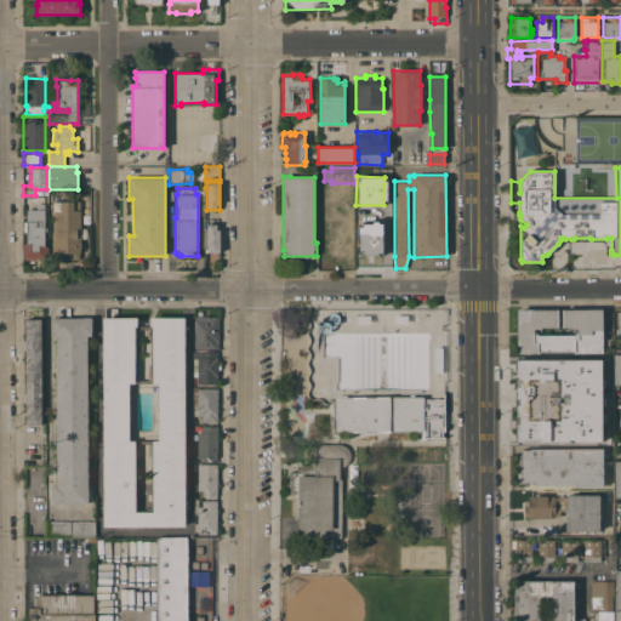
[(80,210),(80,228),(81,228),(81,239),(80,239),(80,241),(81,241),(81,249),(80,249),(80,252),(79,252),(79,258),(55,258),(55,252),(52,252),(52,241),(53,241),(53,235),(52,235),(52,201),(79,201),(79,210),(80,210)]
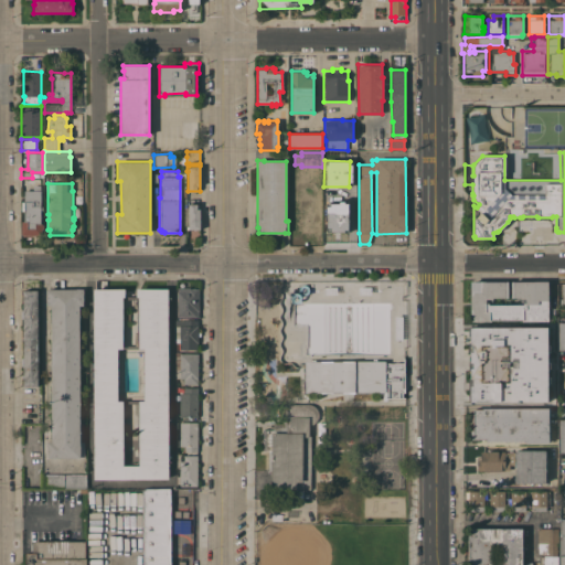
[(23,221),(23,211),(21,211),(21,202),(24,202),(24,190),(41,190),(40,235),(21,235),(21,221),(23,221)]
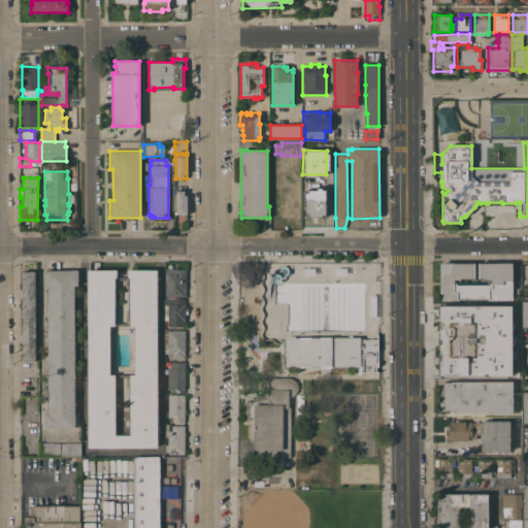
[(293,186),(293,188),(294,188),(294,190),(293,190),(292,196),(295,196),(295,205),(293,204),(293,213),(288,213),(288,217),(281,217),(281,212),(279,212),(279,215),(276,215),(276,212),(274,212),(274,205),(273,205),(273,186),(293,186)]
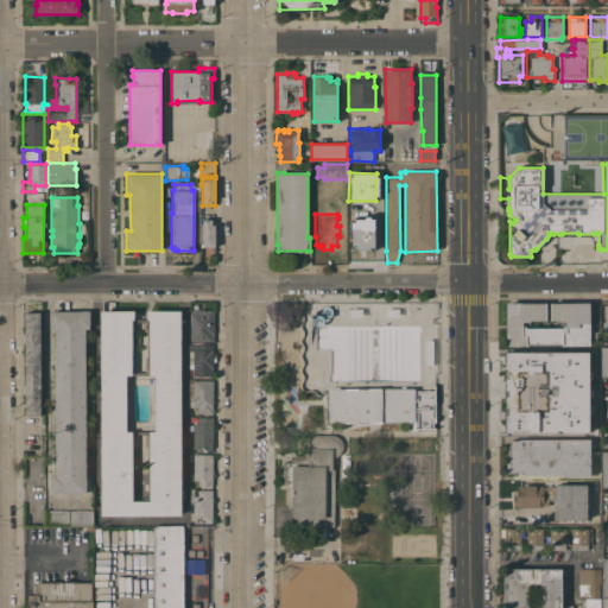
[(349,248),(373,247),(372,217),(349,217),(349,248)]
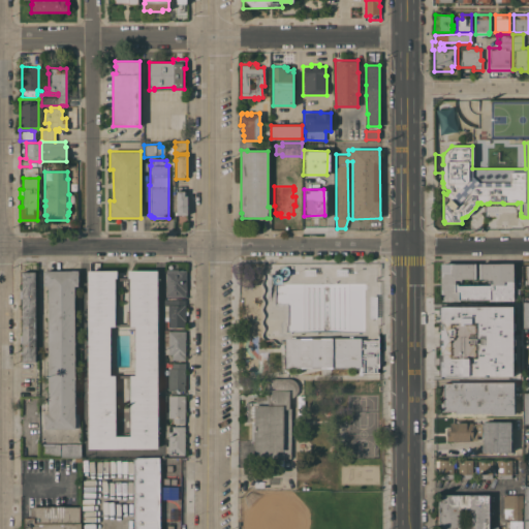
[(176,209),(176,191),(187,191),(187,215),(176,215),(176,209)]
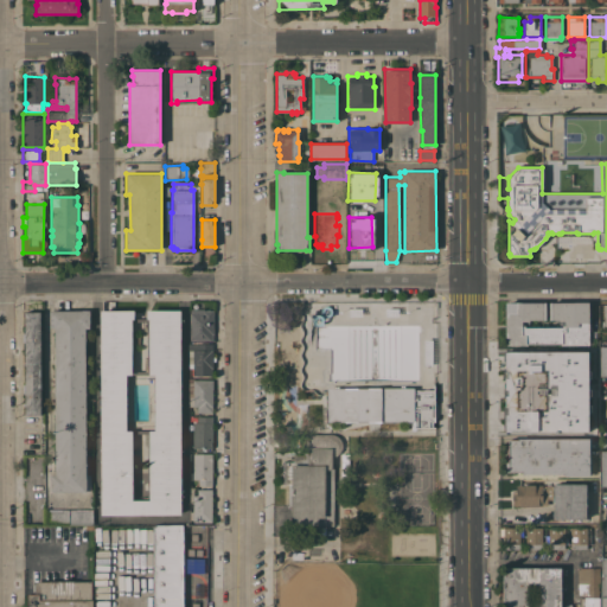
[(589,302),(589,345),(561,345),(561,344),(526,344),(526,345),(505,345),(505,301),(545,301),(545,320),(529,320),(529,321),(522,321),(522,325),(524,325),(524,326),(562,326),(562,325),(564,325),(564,321),(558,321),(558,320),(549,320),(549,302),(589,302)]
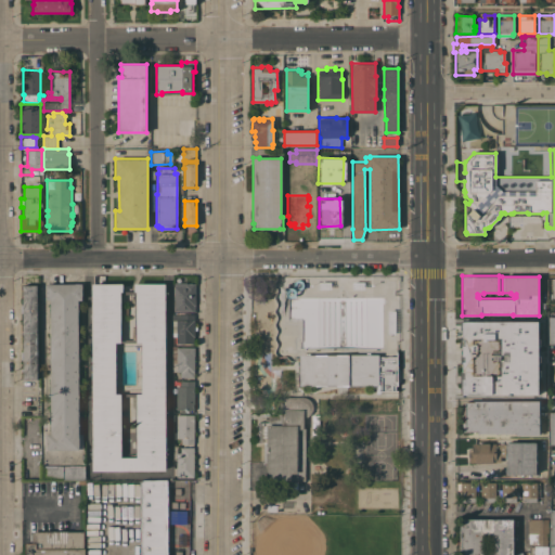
[(195,283),(195,286),(195,287),(195,293),(195,295),(194,297),(195,297),(195,299),(194,299),(194,301),(195,301),(195,304),(194,304),(194,311),(182,310),(182,311),(179,311),(179,310),(173,310),(175,304),(173,304),(173,301),(175,301),(175,300),(173,300),(173,299),(175,299),(175,297),(173,297),(173,295),(175,295),(175,282),(195,283)]
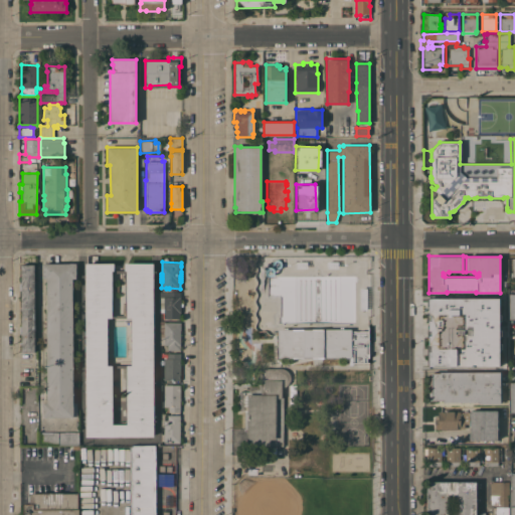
[(73,402),(76,402),(76,416),(73,416),(73,417),(42,417),(42,402),(46,402),(46,278),(41,278),(41,264),(75,263),(75,278),(72,278),(73,402)]
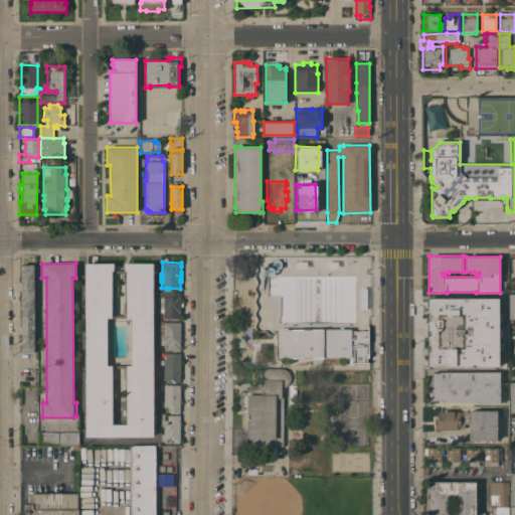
[(84,263),(114,263),(114,265),(116,265),(116,269),(114,269),(114,270),(125,270),(125,263),(153,263),(154,437),(86,437),(84,263)]
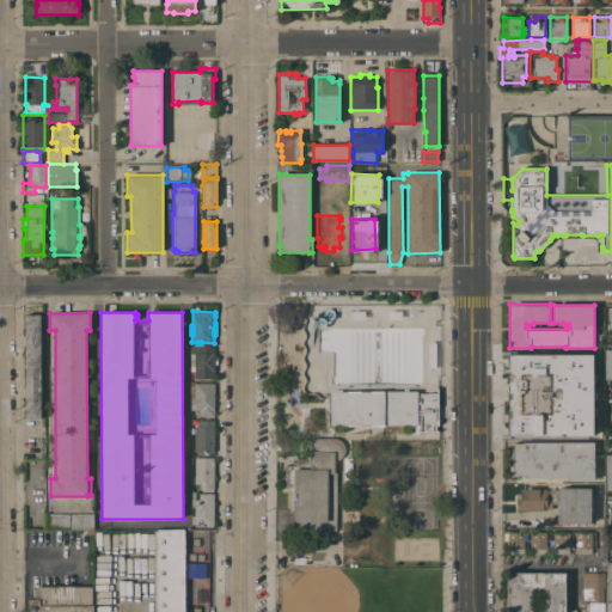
[(41,314),(41,417),(25,417),(24,314),(41,314)]
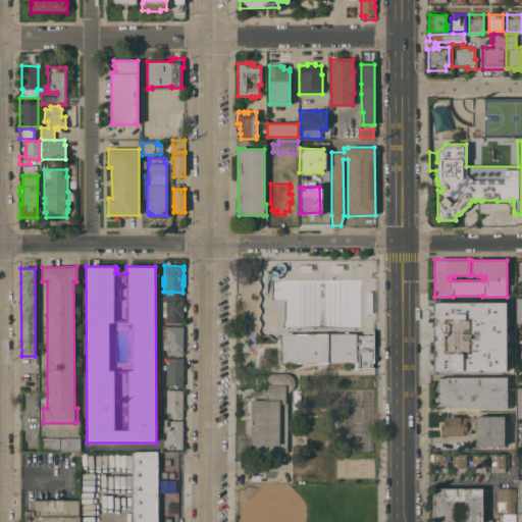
[(183,300),(183,323),(165,323),(166,313),(162,313),(162,296),(169,296),(169,295),(183,296),(183,300)]
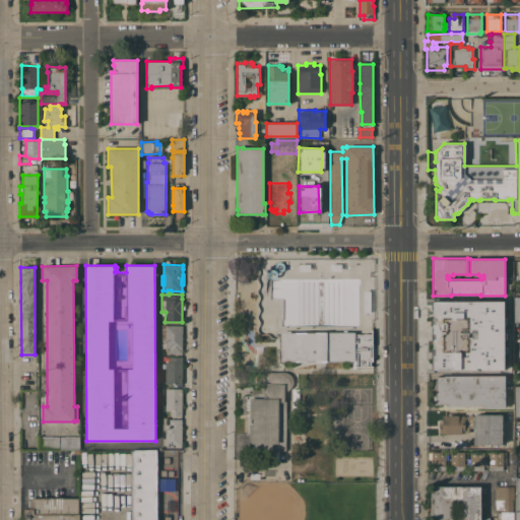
[(462,304),(462,307),(472,307),(472,325),(460,325),(460,323),(439,323),(439,304),(462,304)]
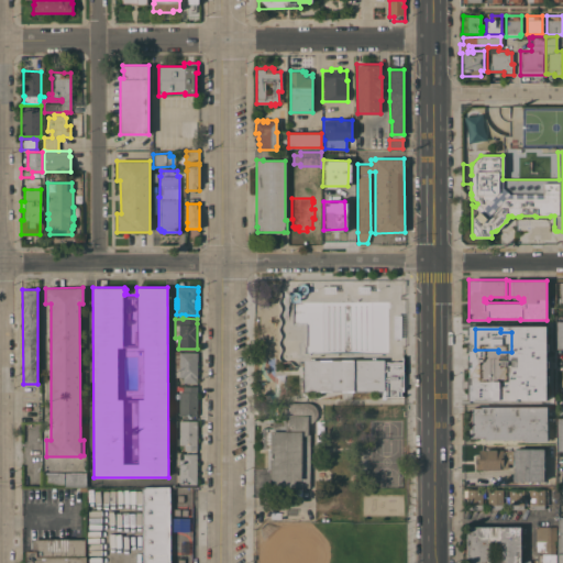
[(197,383),(183,383),(183,377),(175,376),(175,351),(179,351),(179,352),(197,352),(197,383)]
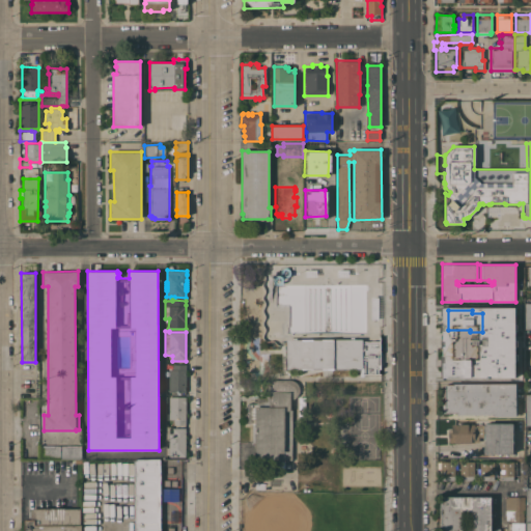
[(284,368),(359,368),(359,373),(378,373),(378,339),(284,339),(284,368)]
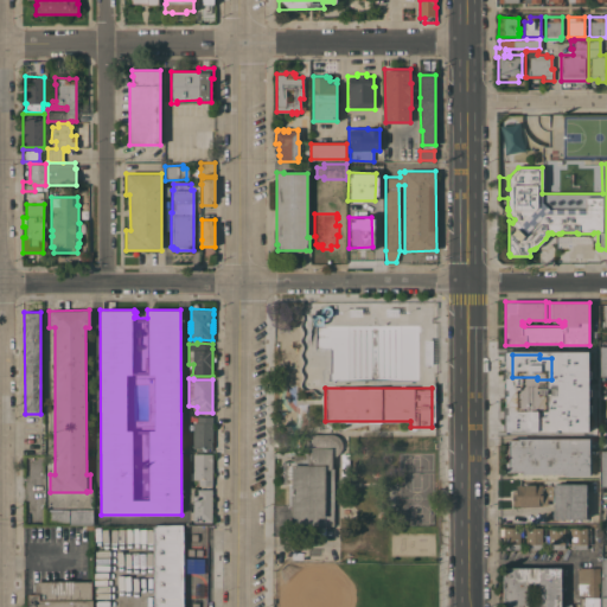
[(512,422),(512,400),(548,400),(548,422),(512,422)]
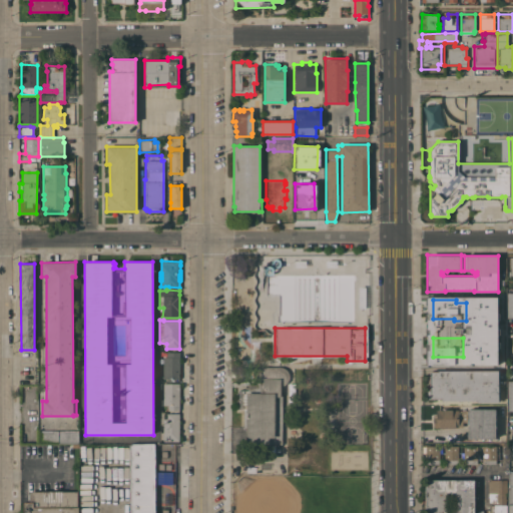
[(490,366),(476,365),(476,362),(474,362),(474,360),(475,360),(475,352),(476,352),(476,345),(486,346),(486,347),(491,347),(490,366)]
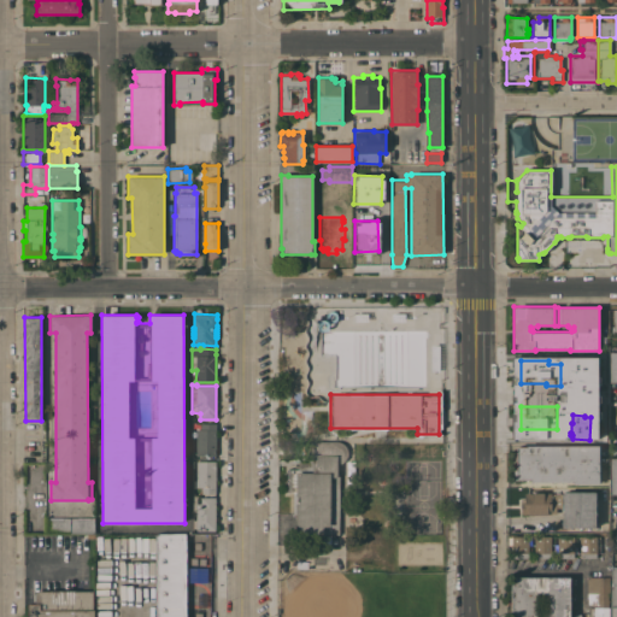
[(197,429),(200,429),(200,423),(216,423),(216,456),(195,456),(197,429)]
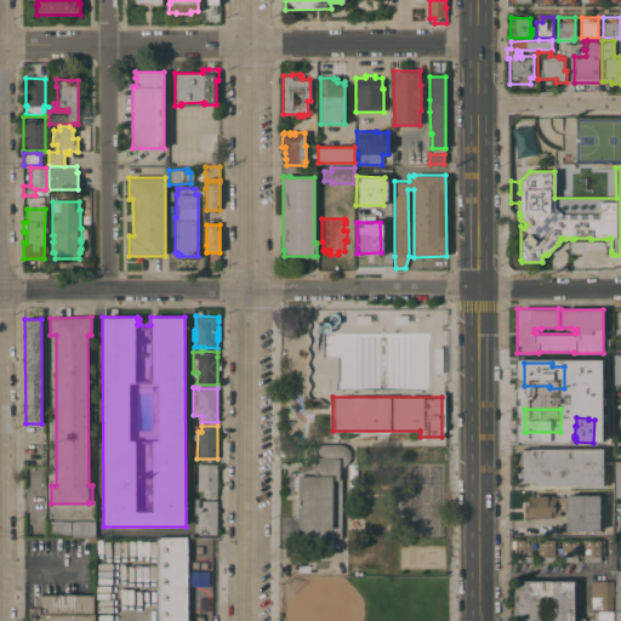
[(341,537),(326,537),(326,540),(297,540),(298,518),(295,518),(295,495),(289,495),(289,472),(300,472),(300,465),(311,465),(314,444),(340,444),(343,445),(346,446),(348,449),(349,451),(349,455),(349,457),(349,460),(347,463),(345,466),(342,467),(340,467),(340,477),(342,477),(341,537)]
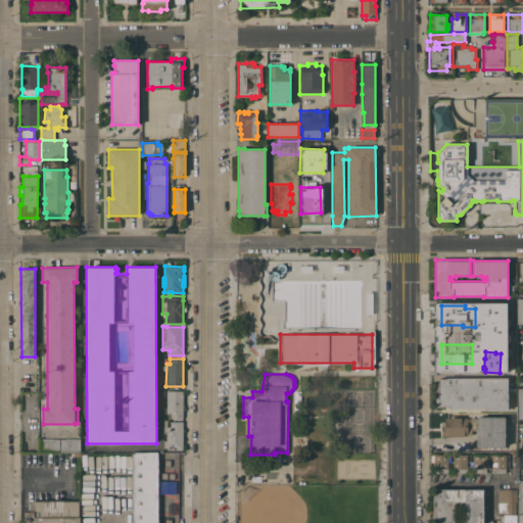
[(508,377),(508,398),(509,398),(509,409),(508,409),(508,410),(485,410),(485,408),(449,408),(449,407),(436,407),(436,398),(437,398),(438,379),(446,379),(446,377),(508,377)]
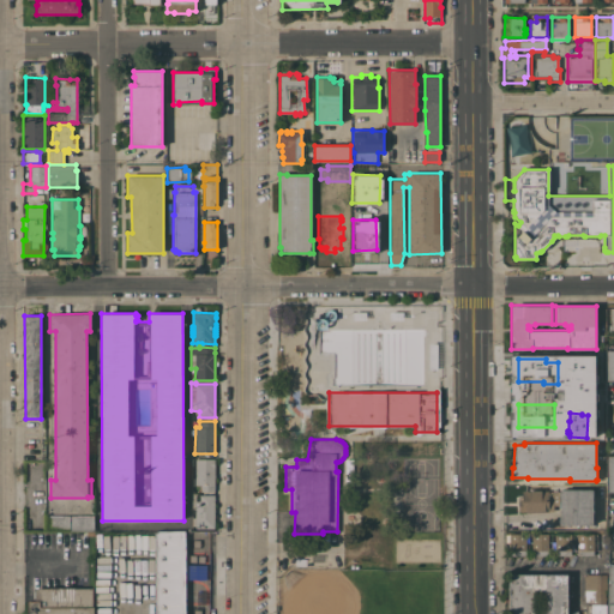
[(196,458),(215,458),(215,491),(200,491),(200,485),(196,485),(196,458)]
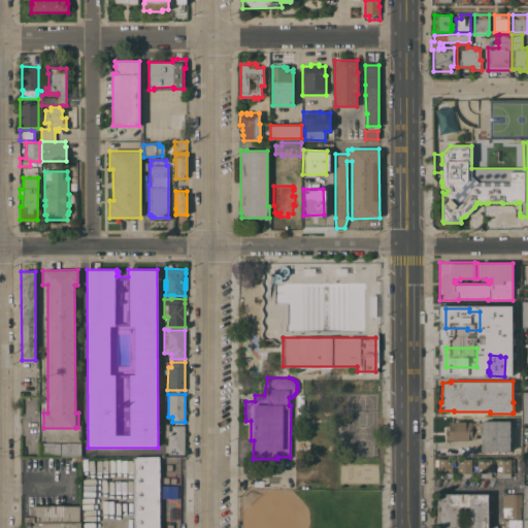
[(509,452),(481,452),(481,449),(474,449),(474,446),(482,446),(482,436),(481,436),(481,434),(476,434),(476,439),(471,439),(446,439),(446,426),(449,426),(449,422),(455,422),(455,421),(465,422),(471,422),(481,422),(481,420),(509,421),(509,452)]
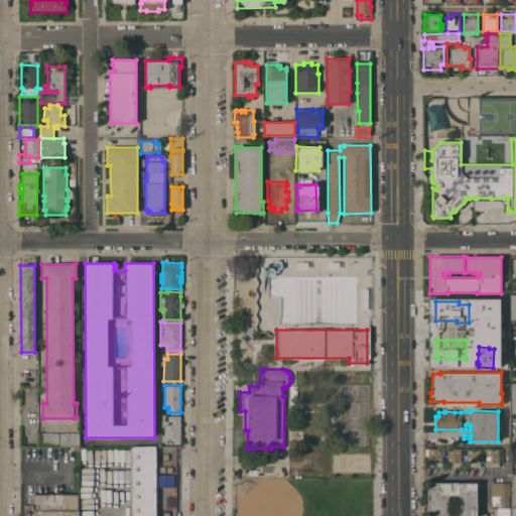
[(178,443),(163,443),(164,420),(167,420),(167,415),(178,415),(178,443)]
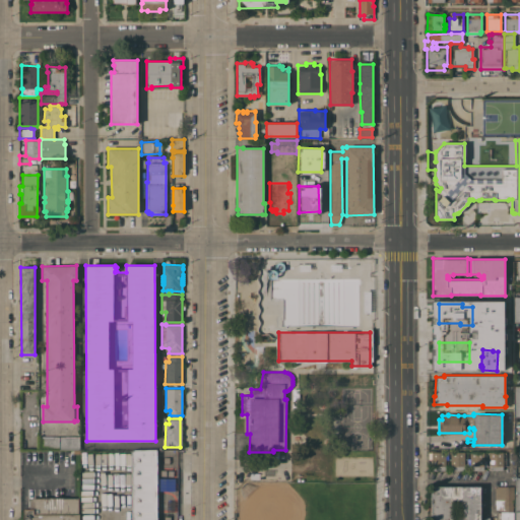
[(79,447),(39,448),(39,437),(79,436),(79,447)]
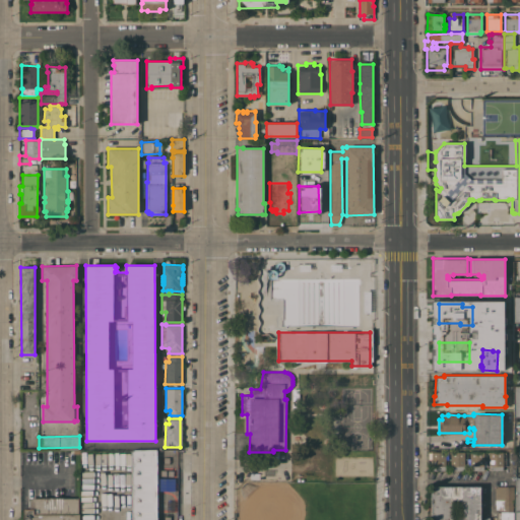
[(131,519),(131,450),(156,450),(156,477),(175,477),(175,491),(156,491),(156,519),(131,519)]
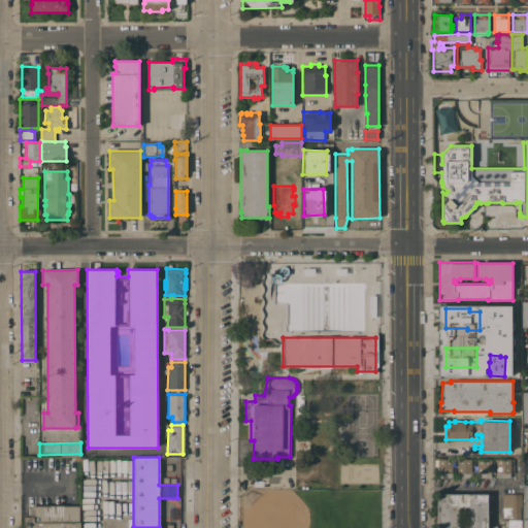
[(510,477),(496,477),(496,458),(510,458),(510,477)]
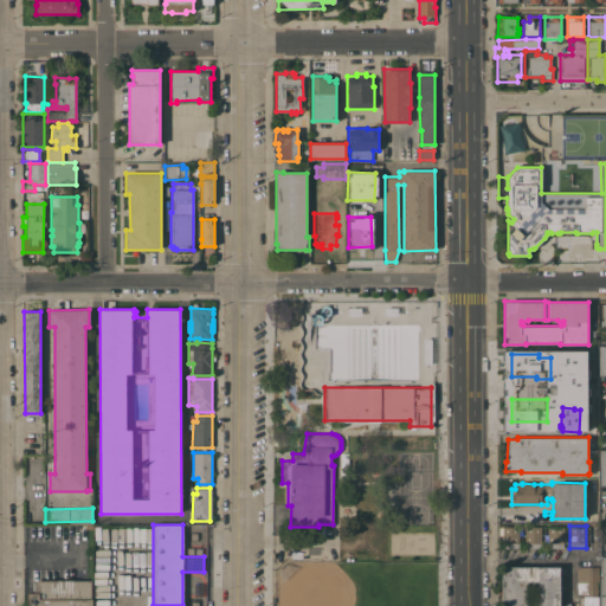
[(519,548),(502,548),(502,527),(519,527),(519,548)]
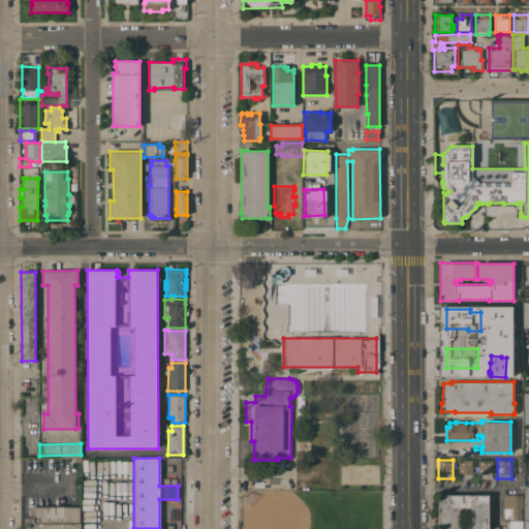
[(472,478),(458,478),(458,460),(472,460),(472,478)]
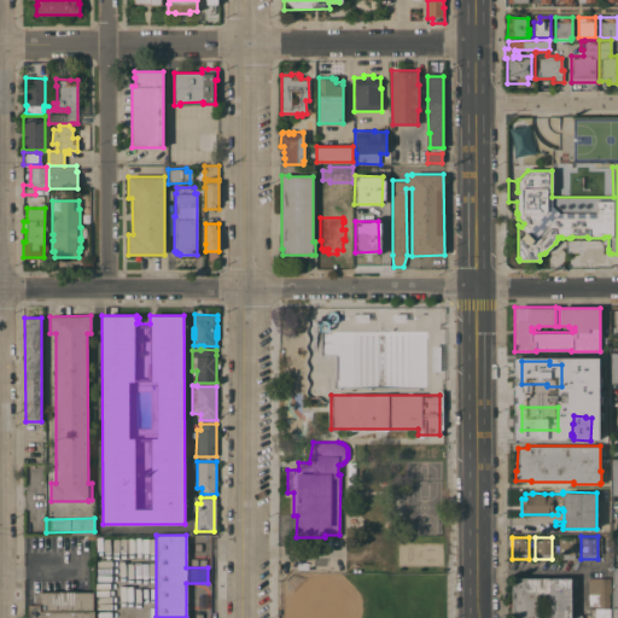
[(575,559),(558,559),(558,537),(575,537),(575,559)]
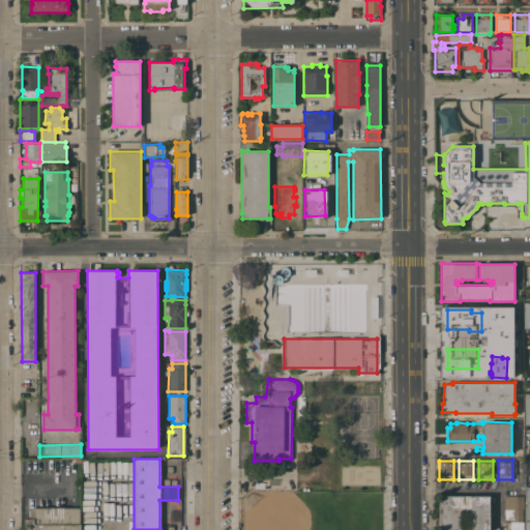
[(490,529),(468,529),(468,509),(461,509),(461,529),(439,529),(439,496),(490,496),(490,529)]
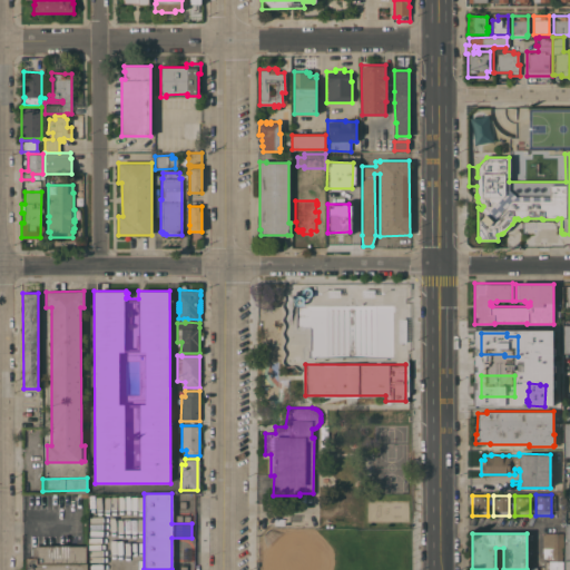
[(563,549),(562,549),(562,560),(543,560),(543,533),(562,533),(563,549)]
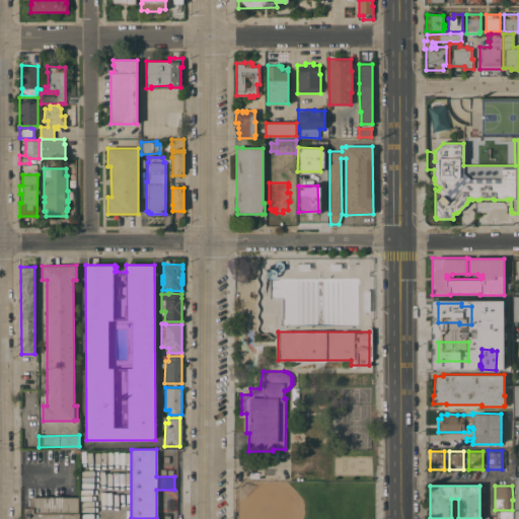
[(23,518),(23,508),(33,508),(33,497),(78,497),(78,512),(79,512),(79,518),(23,518)]
